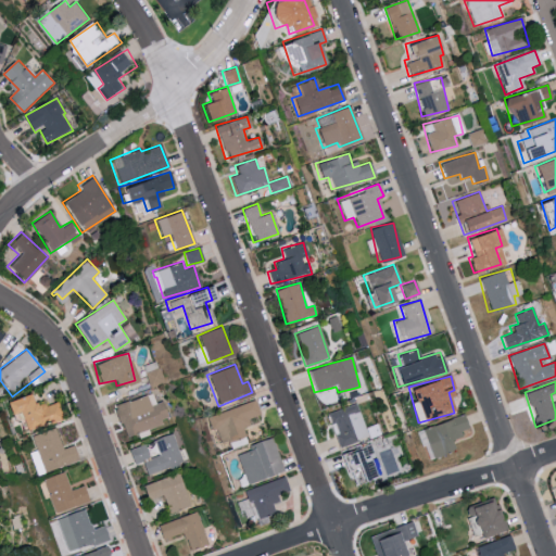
[(161,401),(154,403),(150,392),(112,405),(122,436),(167,420),(161,401)]
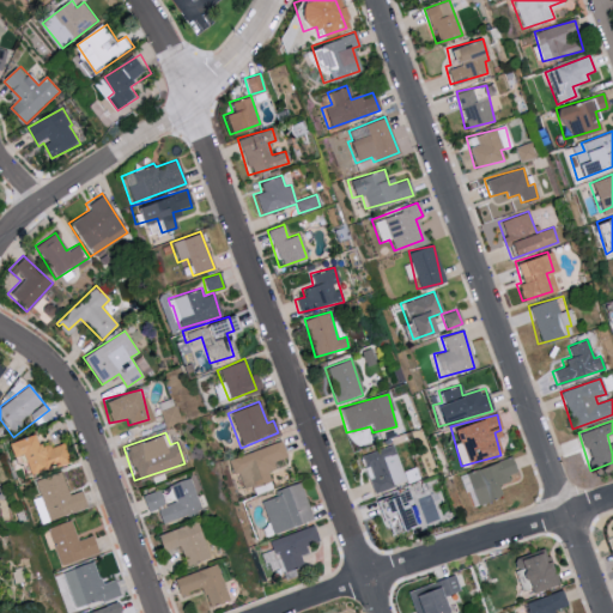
[(1,443),(6,459),(14,456),(20,475),(68,461),(62,442),(35,450),(30,434),(1,443)]
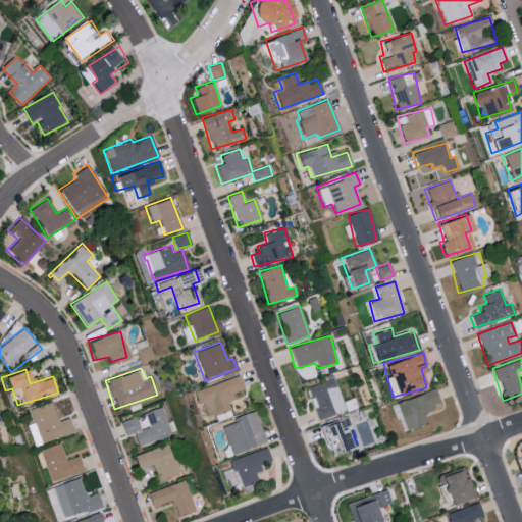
[(244,392),(239,375),(195,390),(204,418),(229,409),(225,398),(244,392)]
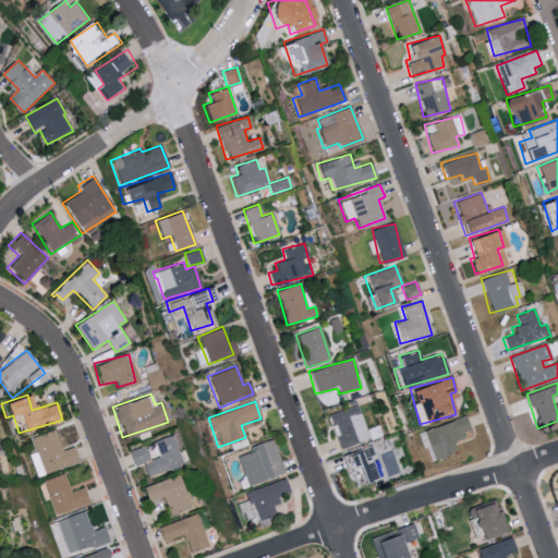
[(326,415),(339,450),(370,438),(356,403),(326,415)]
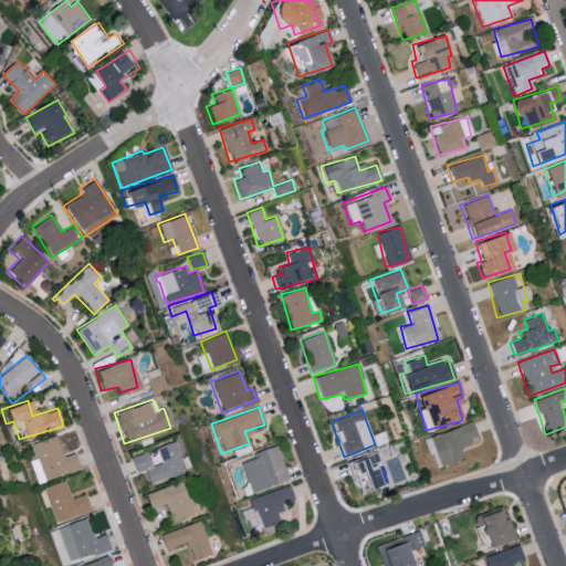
[(428,435),(436,465),(462,459),(459,447),(470,444),(468,438),(475,436),(472,423),(428,435)]
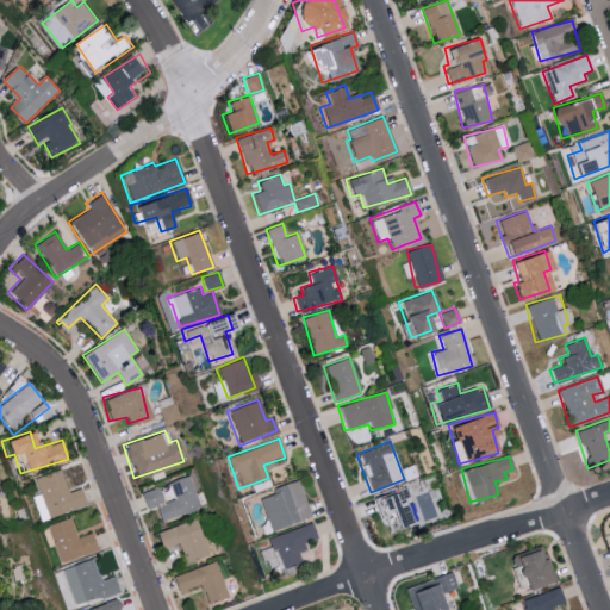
[(31,497),(39,521),(86,505),(80,489),(67,492),(60,470),(33,478),(38,495),(31,497)]
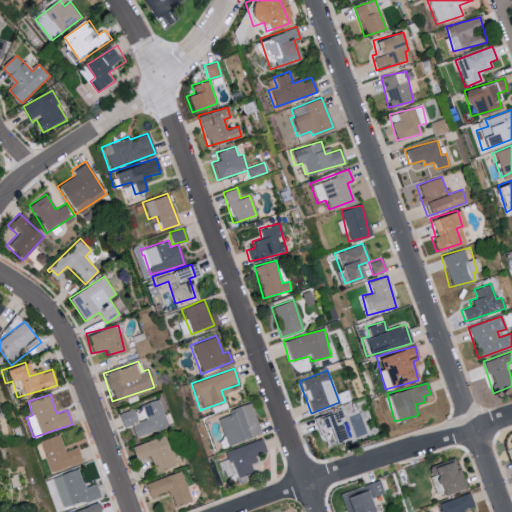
[(168,426),(159,398),(141,404),(147,419),(130,425),(134,438),(168,426)]
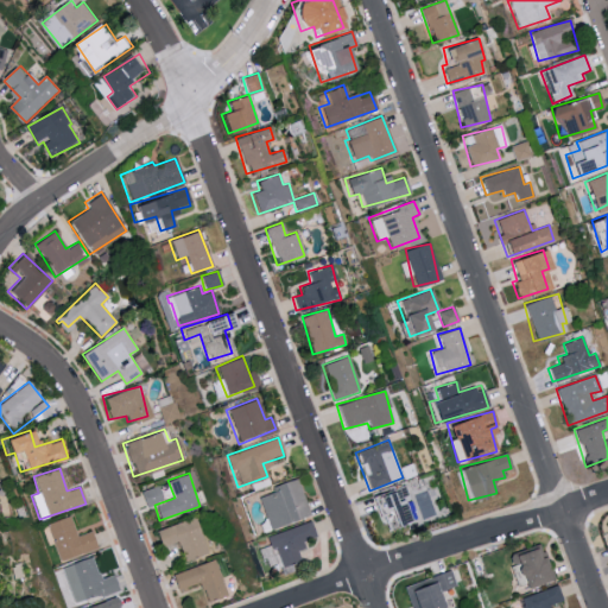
[(308,515),(296,479),(273,486),(274,492),(257,498),(267,529),(308,515)]
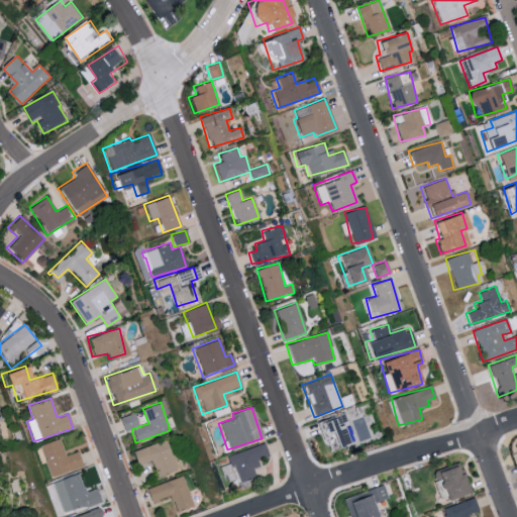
[(138,426),(133,412),(118,418),(123,432),(138,426)]
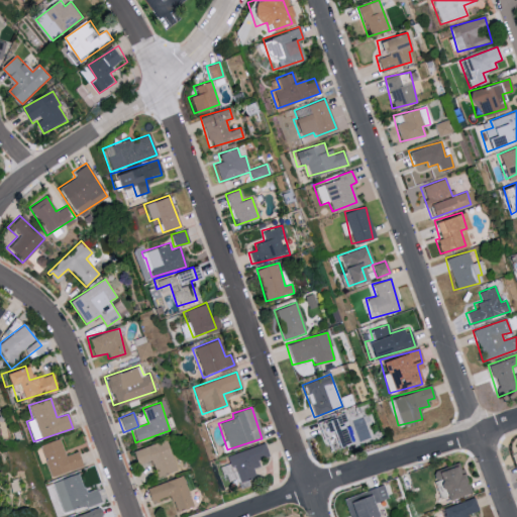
[(329,450),(356,441),(353,433),(349,435),(342,414),(315,422),(320,437),(324,436),(329,450)]
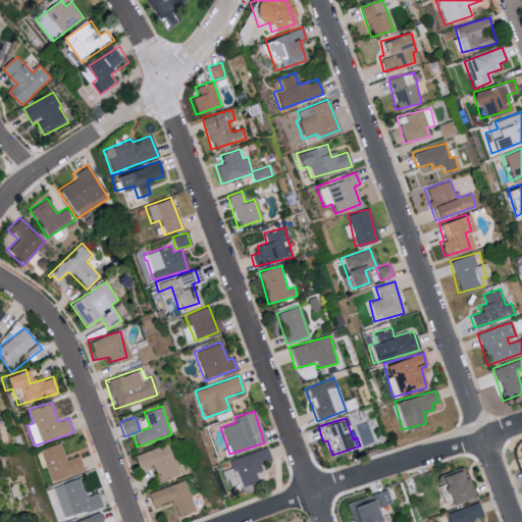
[(50,482),(83,470),(76,456),(65,460),(58,442),(39,450),(50,482)]
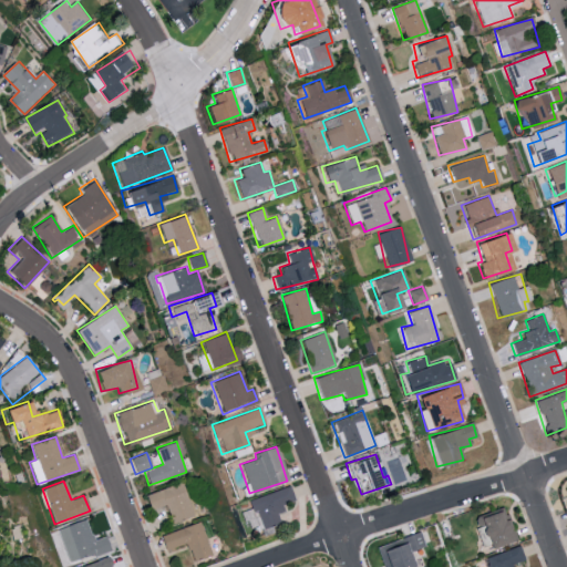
[(144,494),(148,511),(165,505),(169,522),(193,516),(184,483),(144,494)]
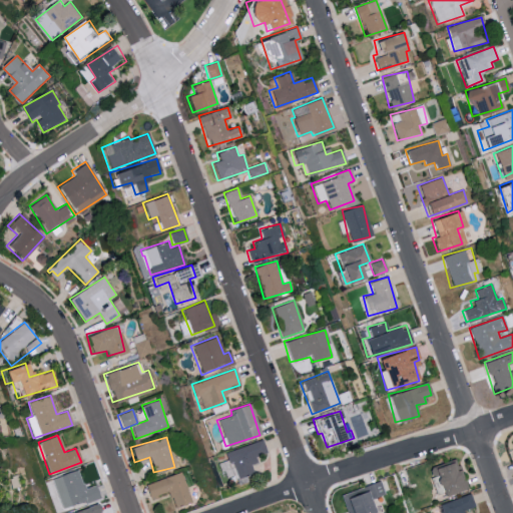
[(464,489),(455,460),(430,468),(439,497),(464,489)]
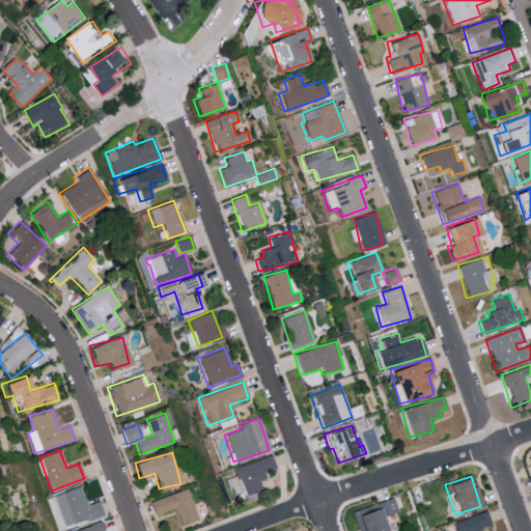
[(57,530),(102,514),(98,501),(86,505),(79,486),(46,498),(57,530)]
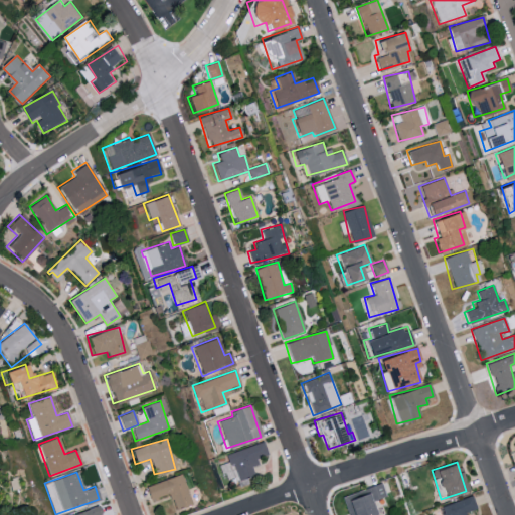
[(175,510),(192,504),(181,473),(144,487),(149,500),(169,493),(175,510)]
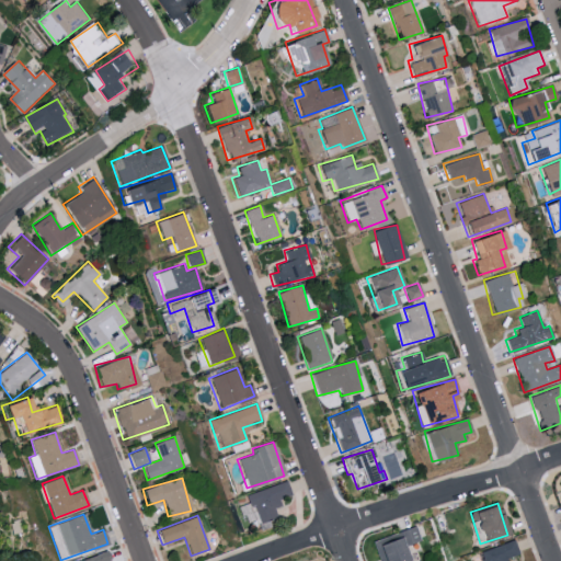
[(373,539),(378,560),(409,560),(404,545),(420,540),(415,526),(373,539)]
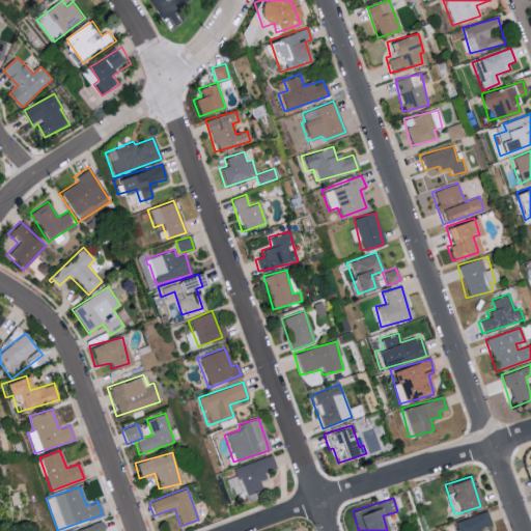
[(479,530),(478,528),(491,525),(486,511),(451,523),(453,530),(479,530)]
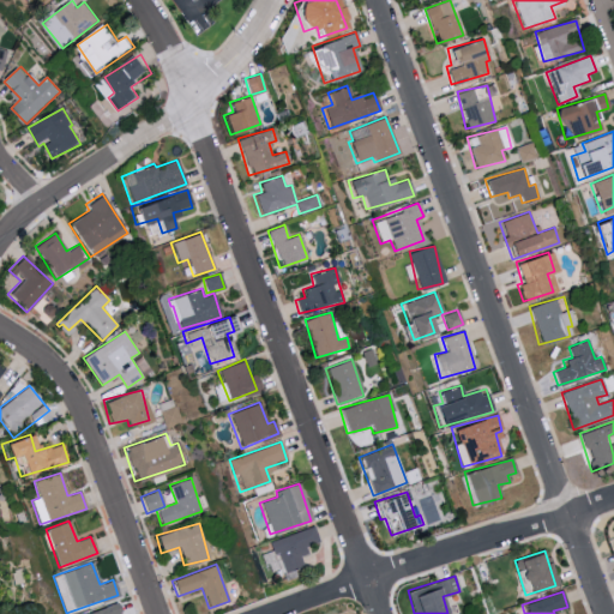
[(80,613),(118,613),(114,603),(80,613)]
